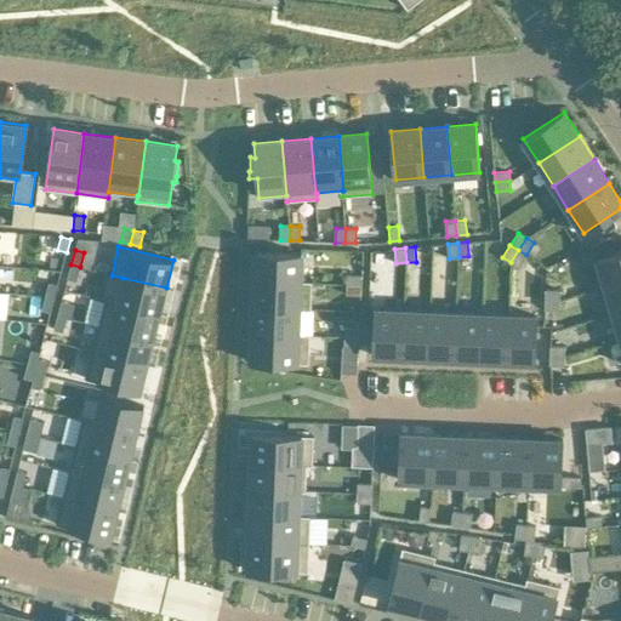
[(519,268),(527,255),(518,250),(511,262),(519,268)]
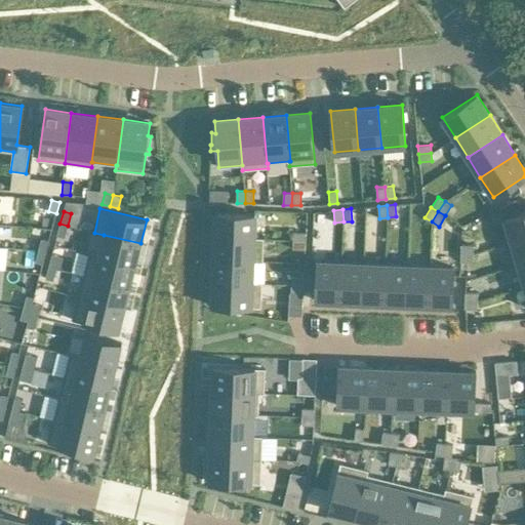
[(216,212),(215,236),(254,238),(255,214),(216,212)]
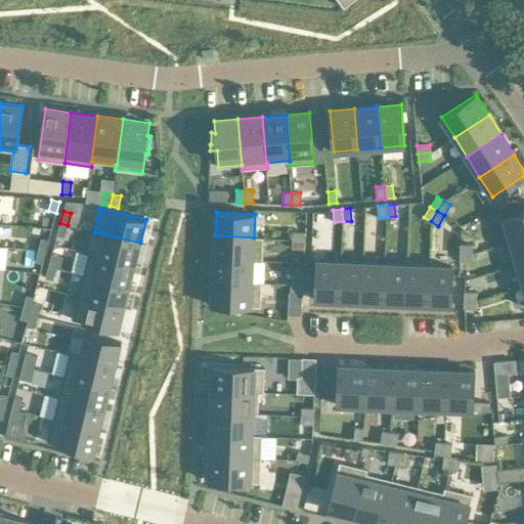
[(523,212),(504,218),(511,243),(523,237),(523,212)]
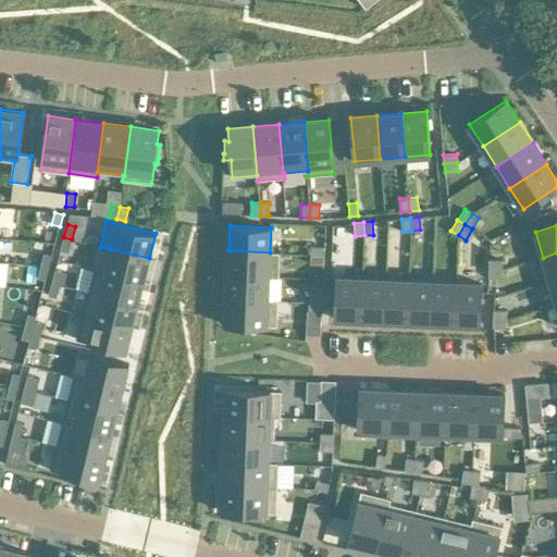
[(72,239),(63,237),(60,250),(69,252),(72,239)]
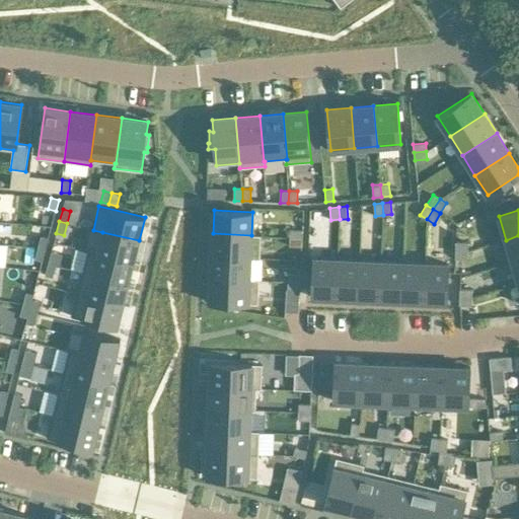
[(291,229),(290,237),(302,238),(303,230),(291,229)]
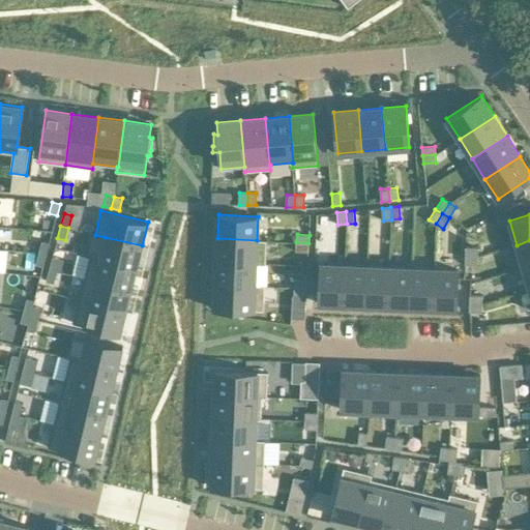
[(105,237),(99,258),(99,259),(137,267),(142,245),(105,237)]
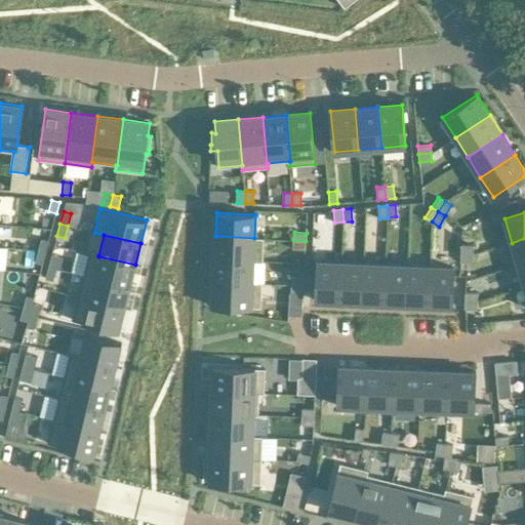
[(215,236),(214,259),(253,260),(253,261),(264,263),(265,238),(254,238),(215,236)]
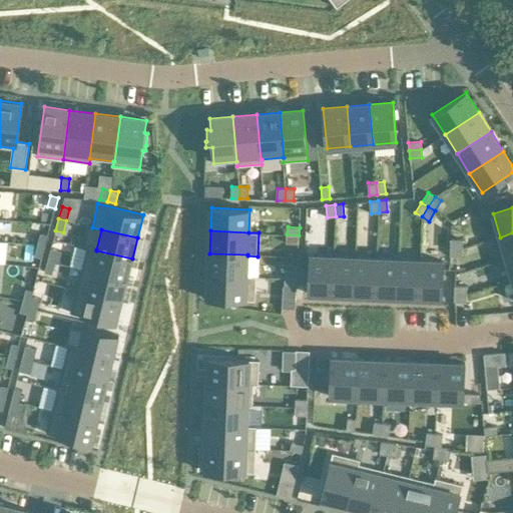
[(37,244),(45,246),(48,234),(40,232),(37,244)]
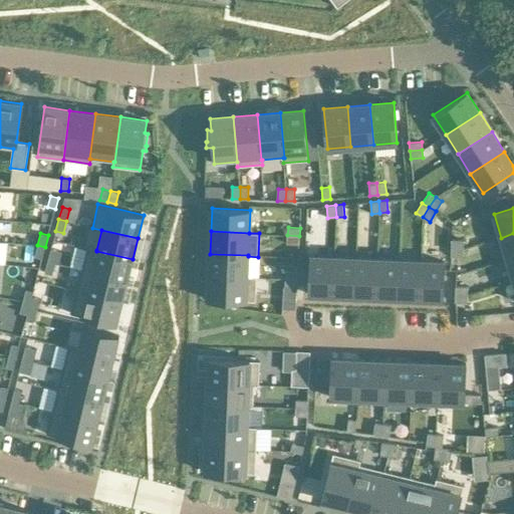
[(513,233),(501,238),(508,259),(513,257),(513,233)]
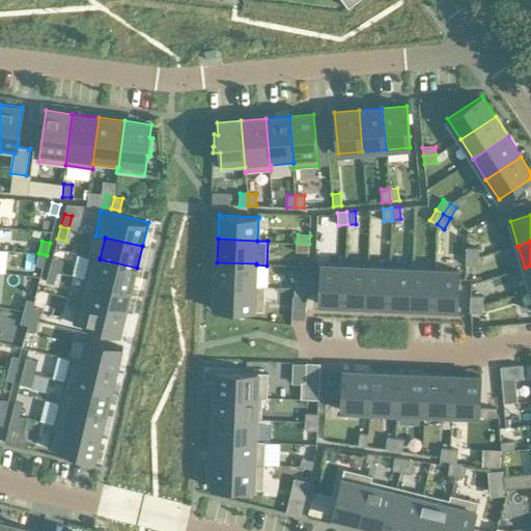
[(297,243),(297,251),(309,252),(309,244),(297,243)]
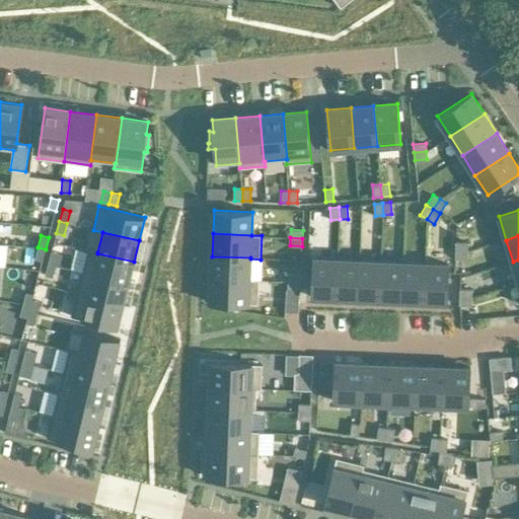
[(455,250),(467,250),(468,242),(456,242),(455,250)]
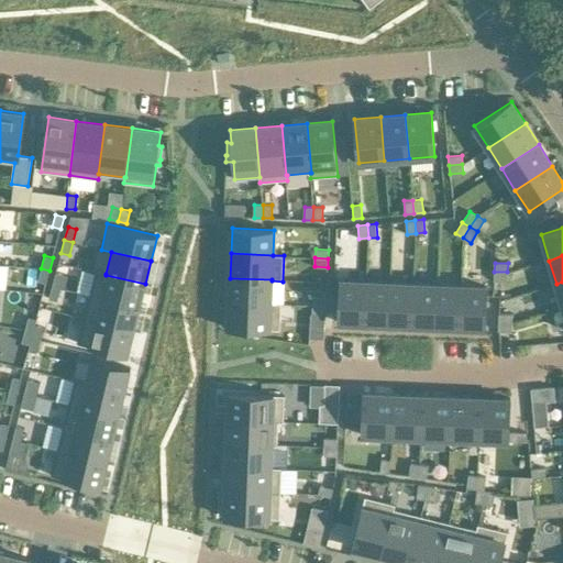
[(81,267),(76,291),(90,295),(140,307),(145,284),(106,275),(106,274),(81,267)]
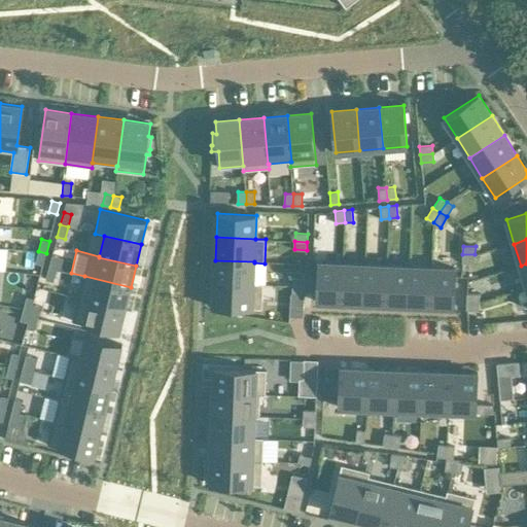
[(43,266),(46,253),(38,251),(35,262),(43,266)]
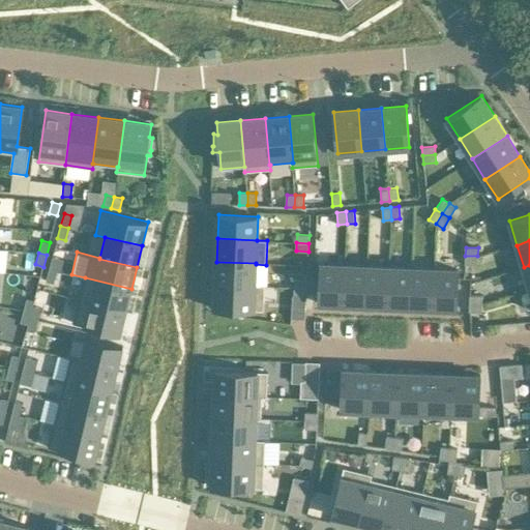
[(53,256),(49,269),(57,271),(61,272),(64,259),(53,256)]
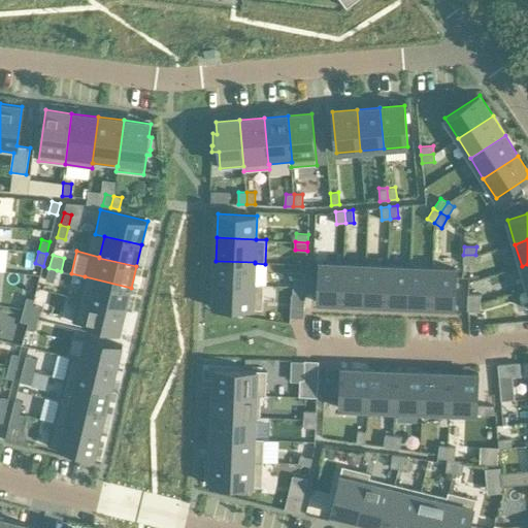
[(463,255),(463,263),(475,263),(475,255),(463,255)]
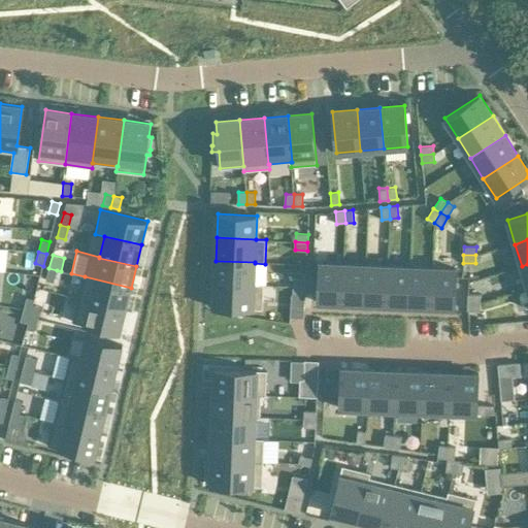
[(216,261),(215,284),(254,286),(254,284),(255,263),(255,262),(216,261)]
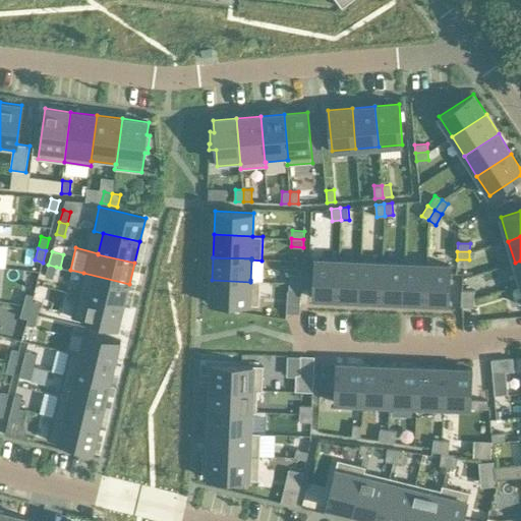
[(337,299),(339,261),(314,259),(313,298),(337,299)]
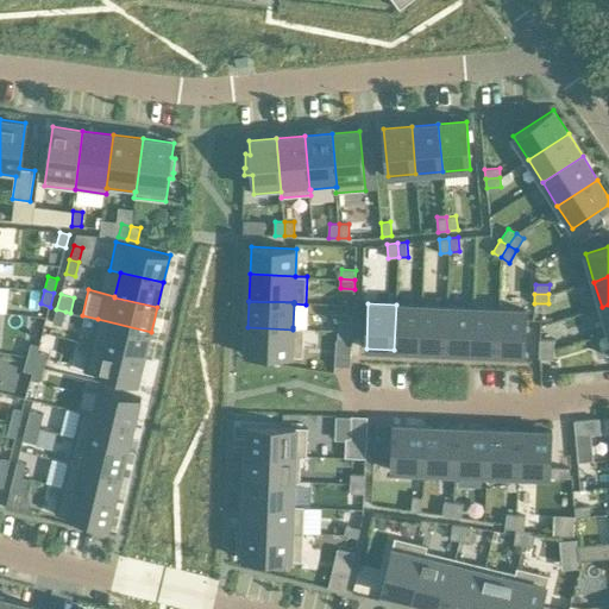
[(396,305),(394,350),(420,351),(421,306),(396,305)]
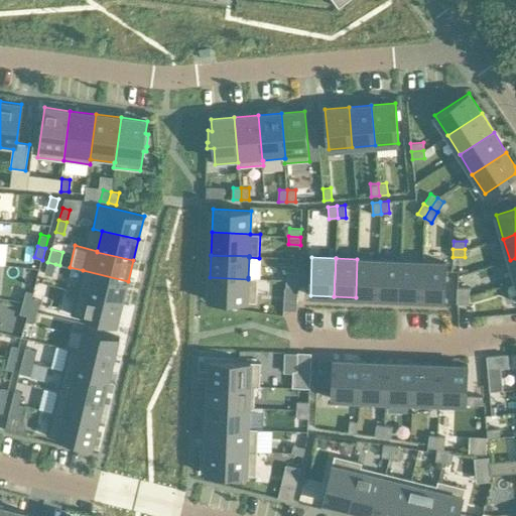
[(356,297),(377,298),(379,260),(357,259),(356,297)]
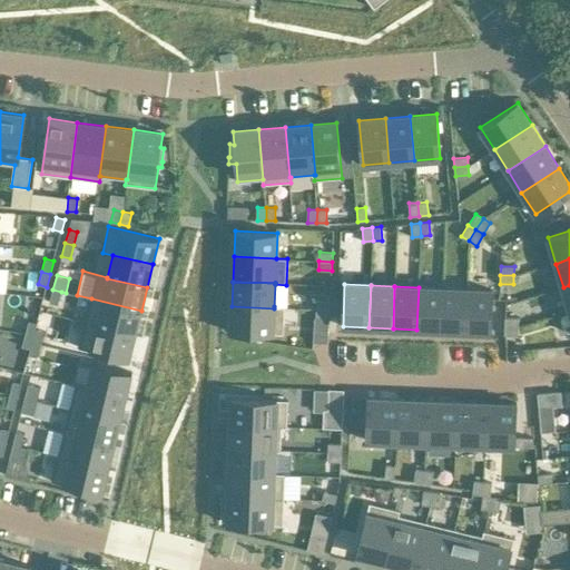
[(416,330),(441,331),(442,288),(419,287),(416,330)]
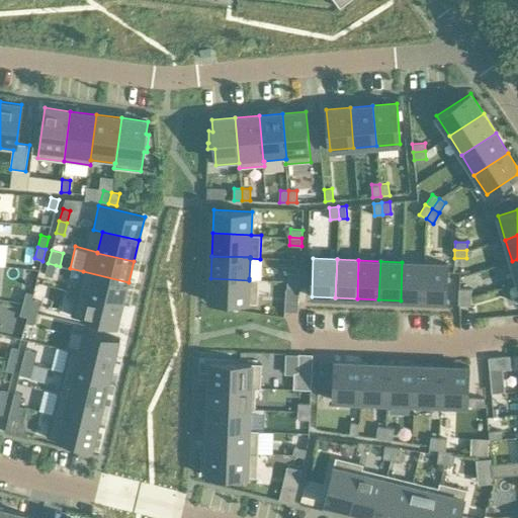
[(402,262),(401,300),(422,301),(424,262),(402,262)]
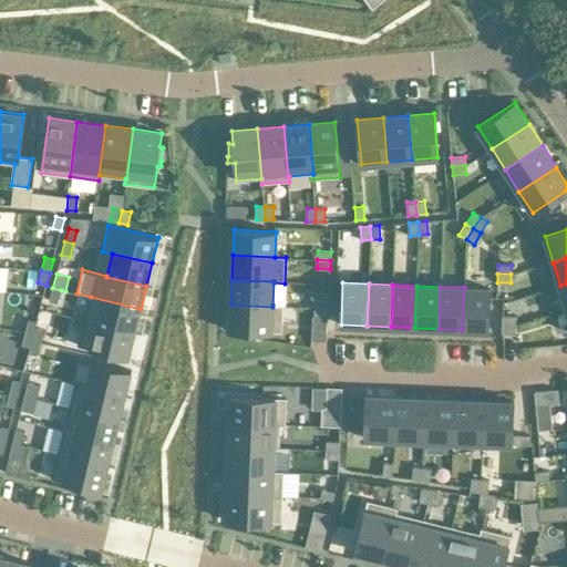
[(464,287),(462,330),(488,331),(491,288),(464,287)]
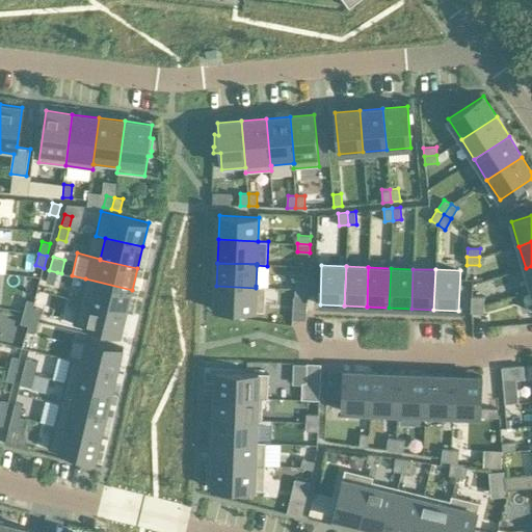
[(54,285),(57,272),(49,270),(46,283),(54,285)]
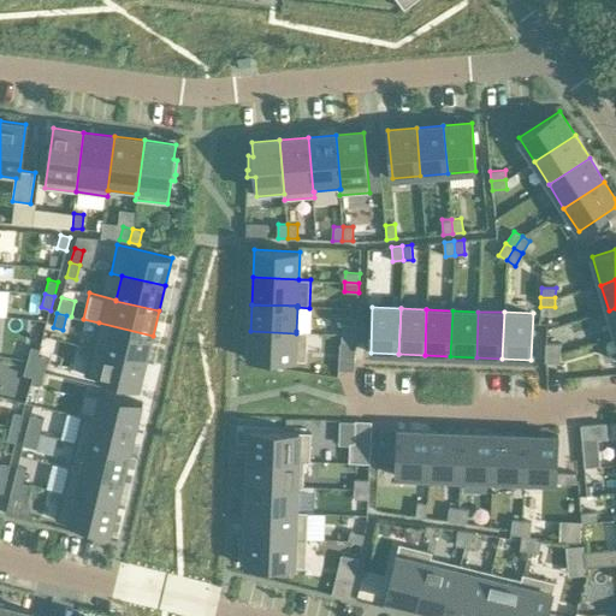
[(92,348),(147,361),(153,336),(98,323),(92,348)]
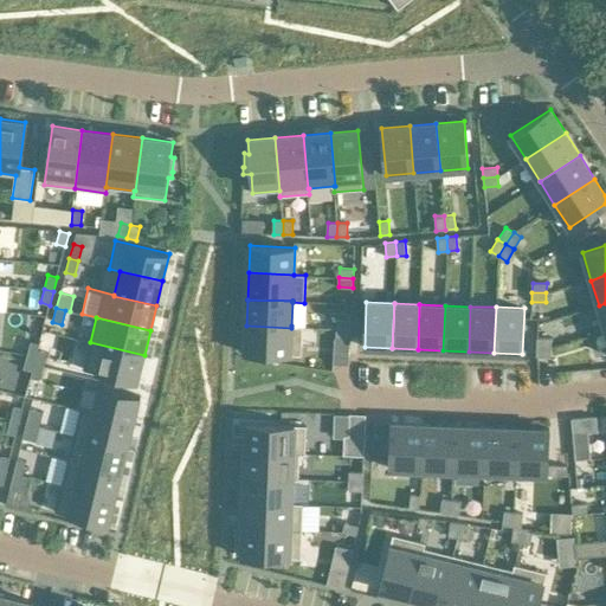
[(337,318),(336,328),(350,329),(352,320),(337,318)]
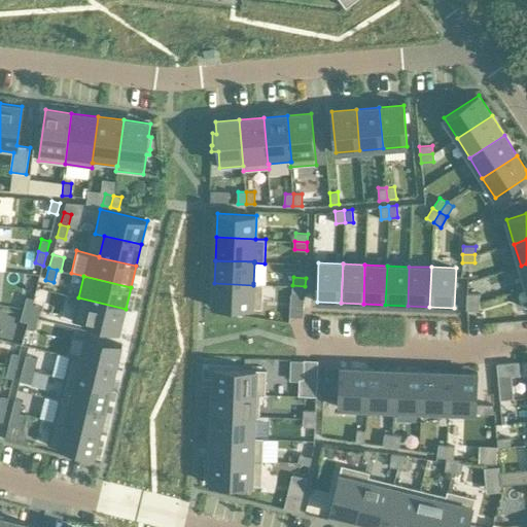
[(214,283),(213,307),(225,307),(224,312),(237,314),(242,315),(243,308),(262,309),(264,283),(253,283),(253,285),(214,283)]
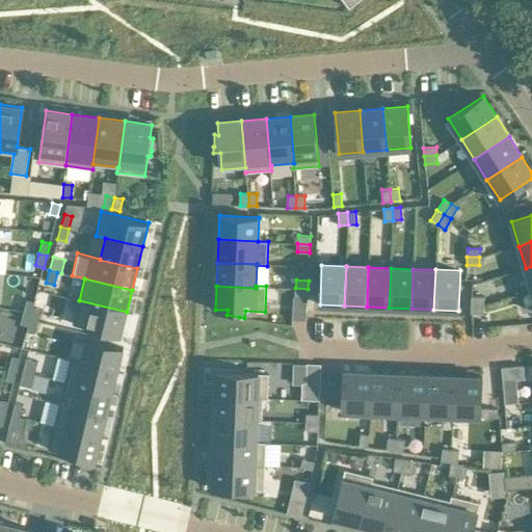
[(295,288),(295,296),(308,297),(308,289),(295,288)]
